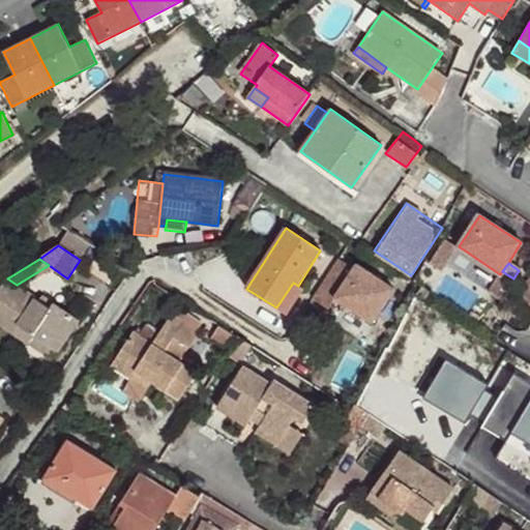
[(529,276),(519,293),(529,299),(529,276)]
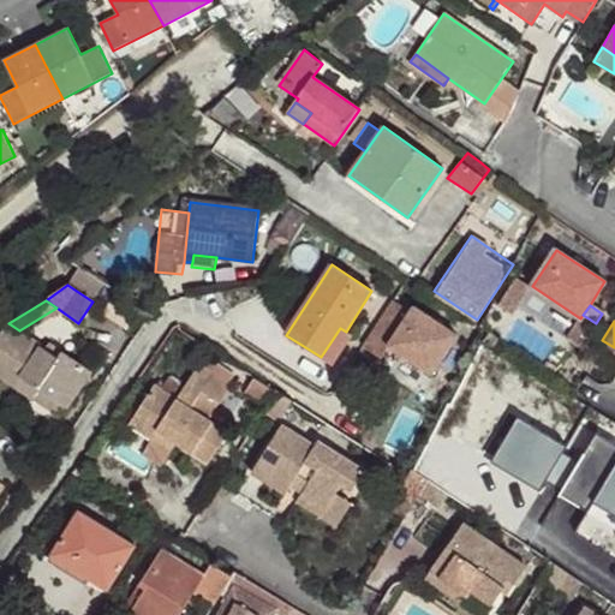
[(9,323),(7,323),(0,334),(0,375),(33,398),(39,389),(66,407),(67,408),(91,371),(63,351),(59,358),(19,330),(9,323)]
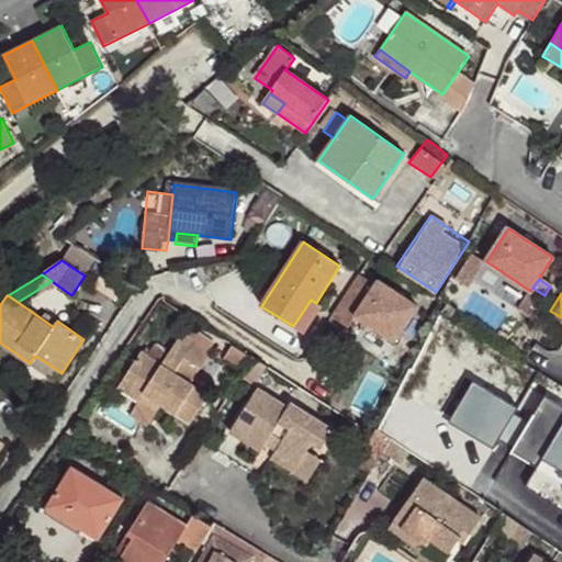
[(323,306),(311,300),(293,326),(305,334),(305,333),(323,306)]
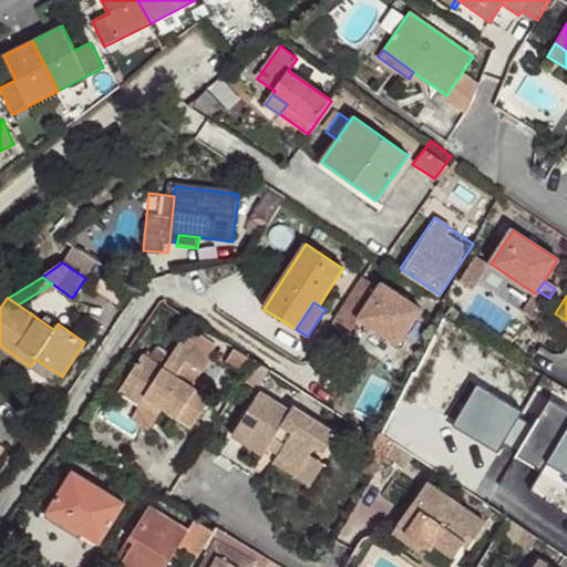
[(403,354),(418,325),(403,317),(388,347),(403,354)]
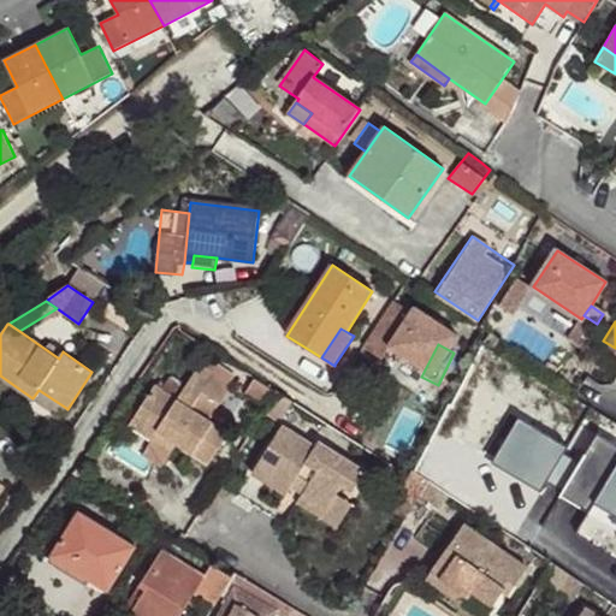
[(232,388),(199,367),(177,401),(154,386),(130,425),(152,439),(158,430),(209,465),(229,433),(209,421),(232,388)]
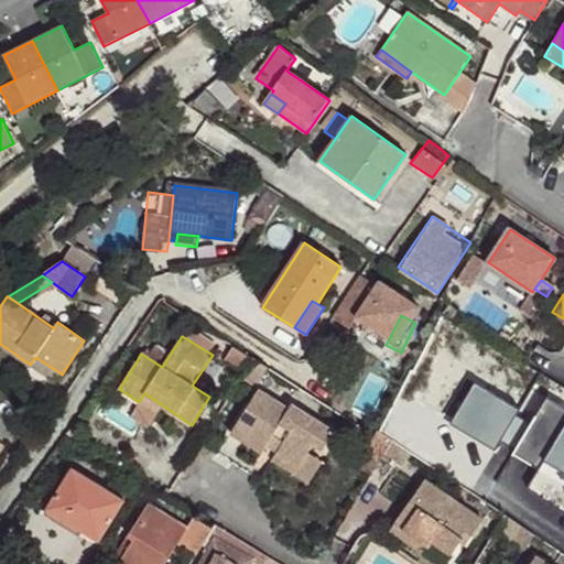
[(61,373),(35,357),(30,365),(54,381),(61,373)]
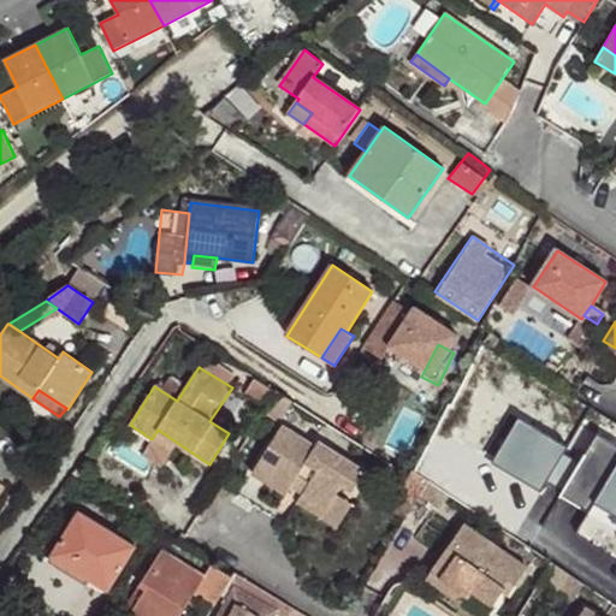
[(514,416),(491,462),(543,489),(567,442),(514,416)]
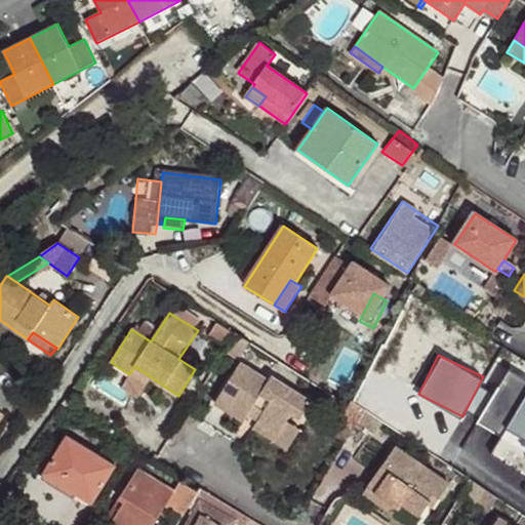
[(312,403),(272,377),(269,381),(240,363),(215,403),(231,413),(234,407),(248,415),(254,406),(264,412),(257,421),(291,444),(300,430),(287,421),(293,412),(301,418),(312,403)]
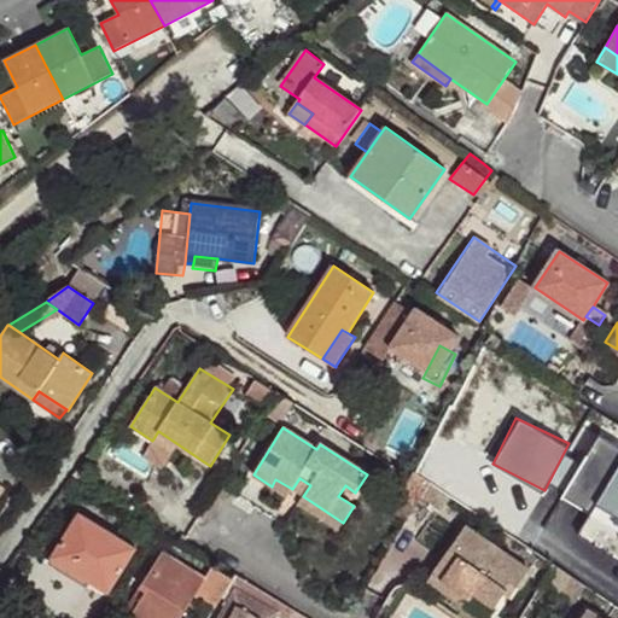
[(179,445),(158,431),(152,441),(173,453),(179,445)]
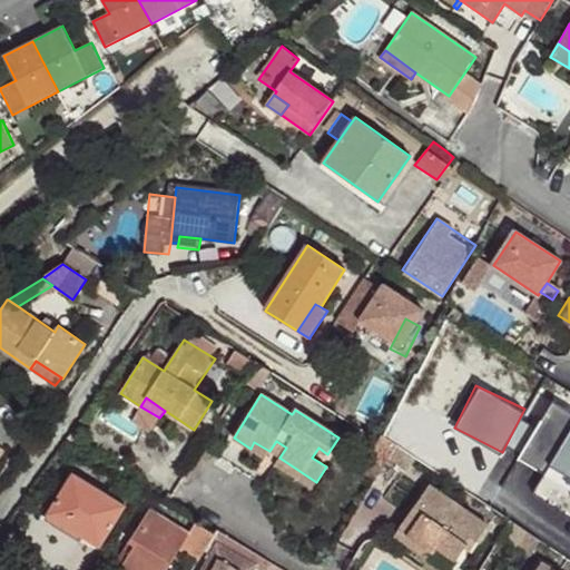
[(569,412),(548,401),(519,451),(569,480),(569,412)]
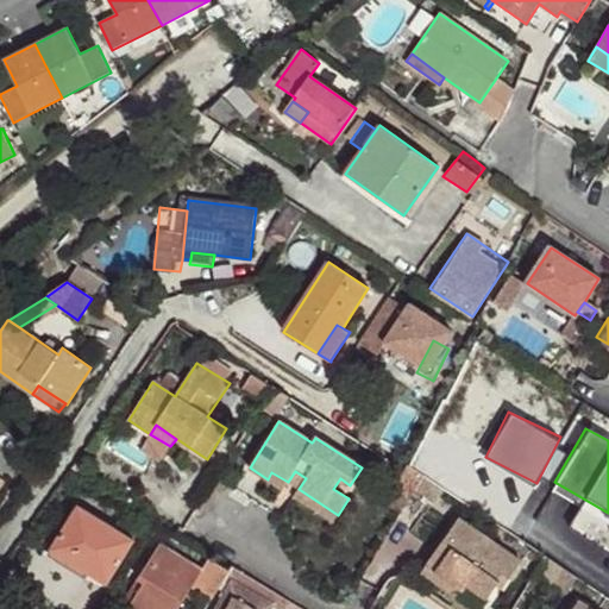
[(424,476),(408,465),(403,471),(390,496),(388,501),(389,507),(394,509),(401,514),(415,490),(424,476)]
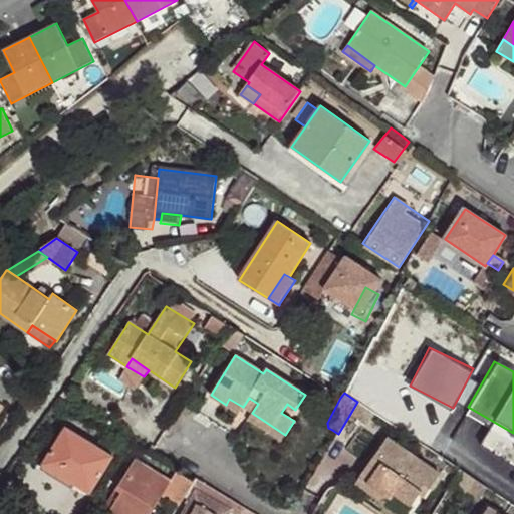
[(258,404),(249,398),(243,407),(252,413),(258,404)]
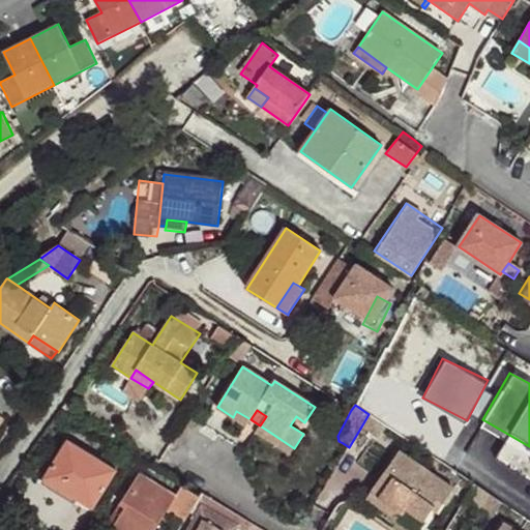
[(251,419),(236,411),(233,417),(247,425),(251,419)]
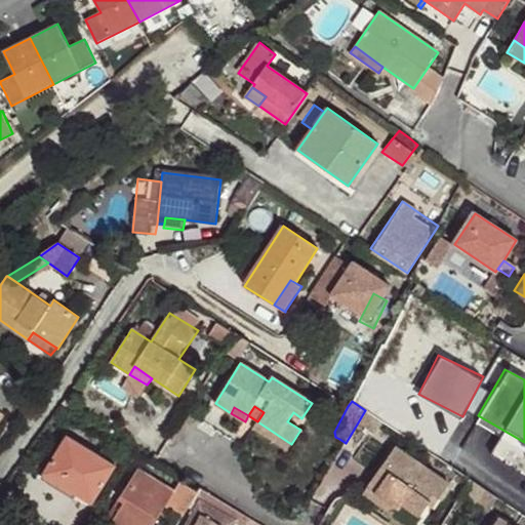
[(384,421),(365,410),(358,422),(376,436),(384,421)]
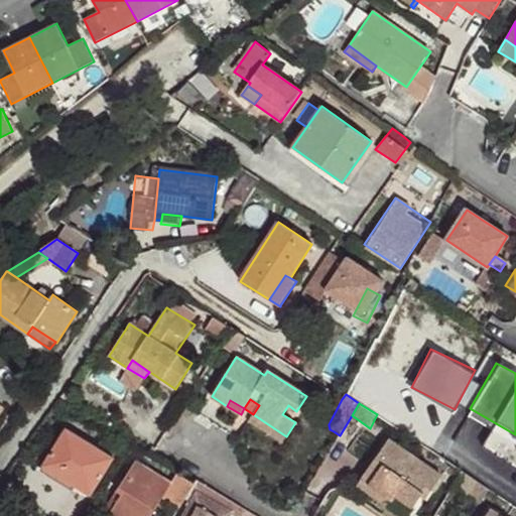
[(286,436),(253,414),(250,421),(283,442),(286,436)]
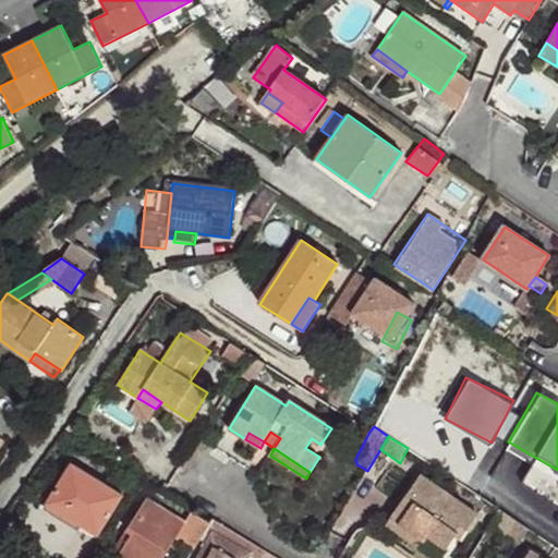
[(123,495),(72,463),(48,502),(46,504),(98,535),(123,495)]
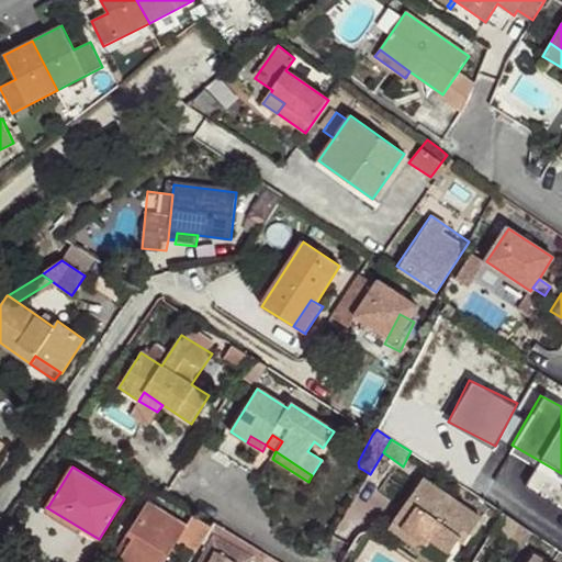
[(482,518),(424,478),(393,520),(428,546),(431,540),(450,552),(465,531),(470,535),(482,518)]
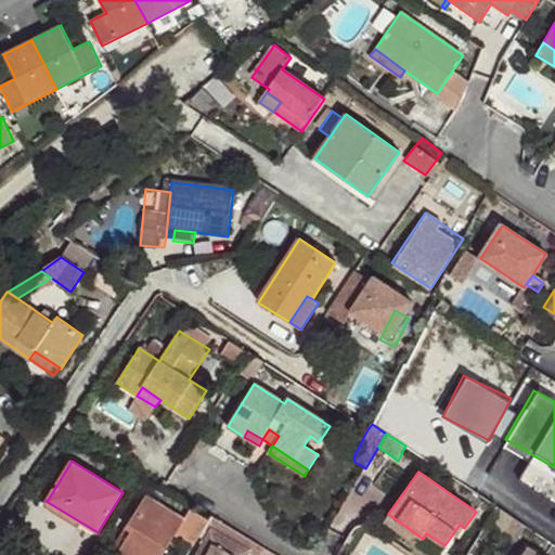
[(183,519),(145,497),(127,527),(131,531),(116,554),(163,554),(176,534),(184,520),(183,519)]
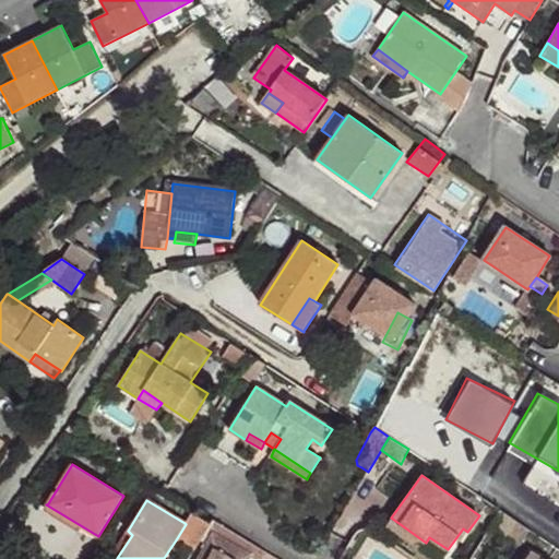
[(530,531),(500,510),(490,525),(521,545),(530,531)]
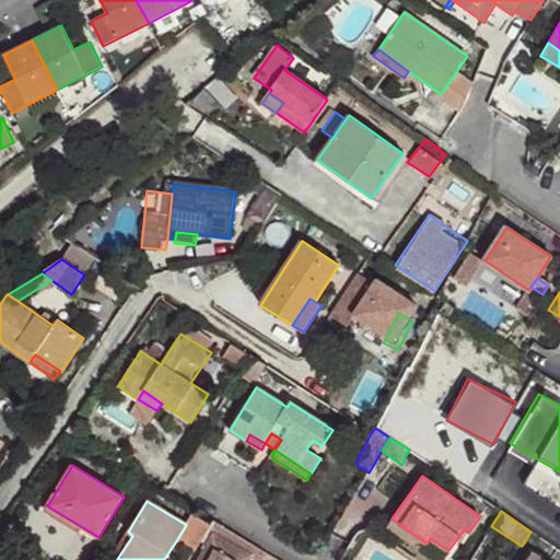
[(211,526),(193,514),(185,524),(186,525),(177,539),(196,551),(211,526)]
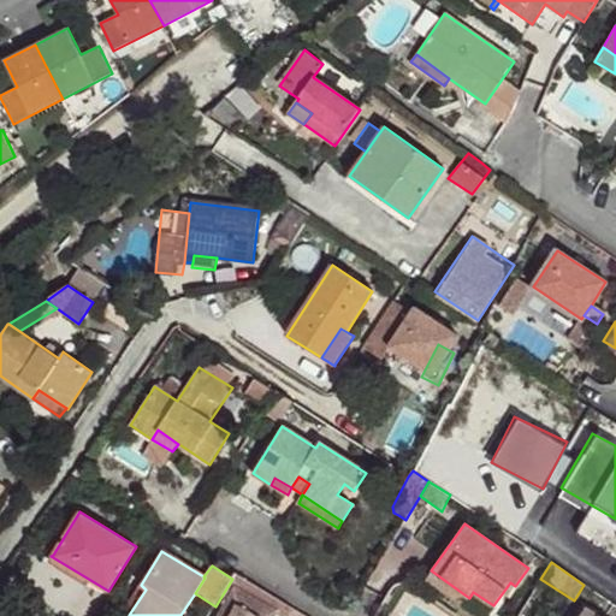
[(469,598),(431,570),(426,579),(465,605),(469,598)]
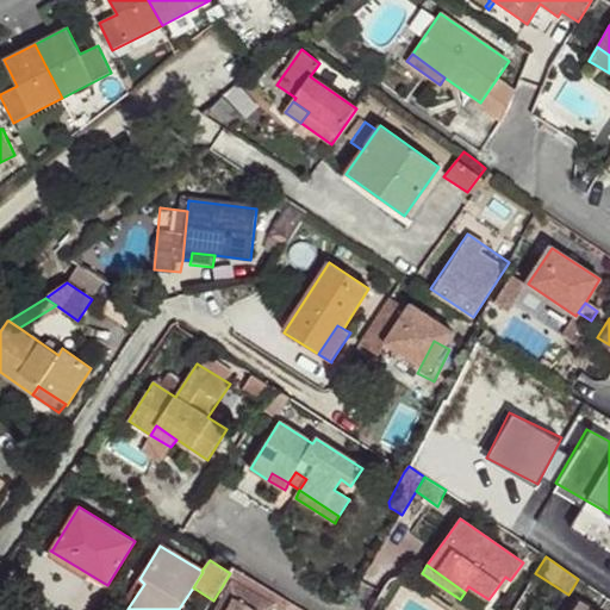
[(128,609),(144,584),(139,579),(122,607),(128,609)]
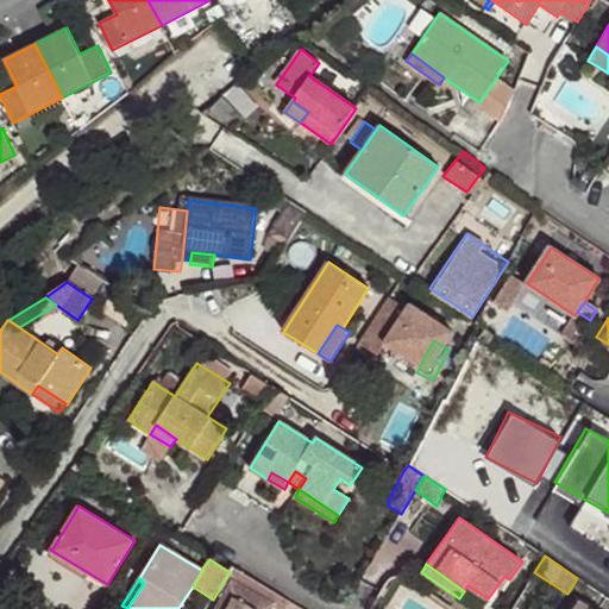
[(259,595),(245,585),(237,598),(252,608),(259,595)]
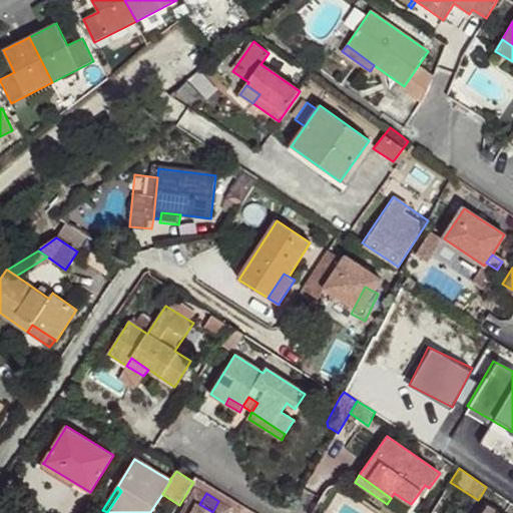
[(199,504),(189,499),(180,512),(214,512),(212,512),(199,504)]
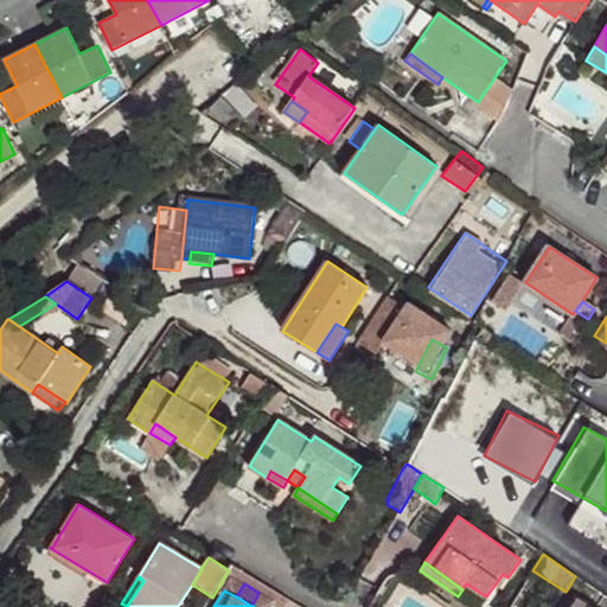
[(285,606),(289,599),(275,592),(270,599),(285,606)]
